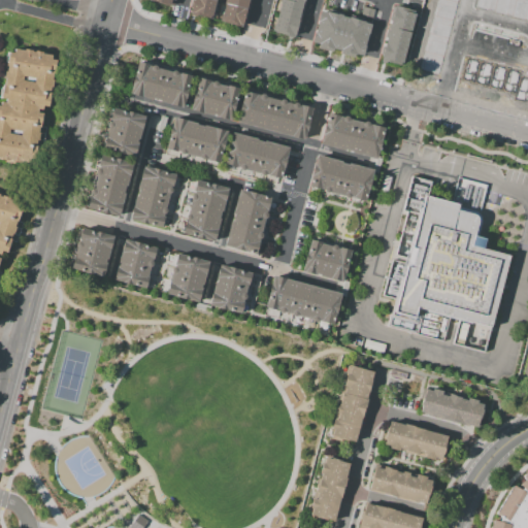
[(193,0),(213,0),(209,19),(190,12),(193,0)]
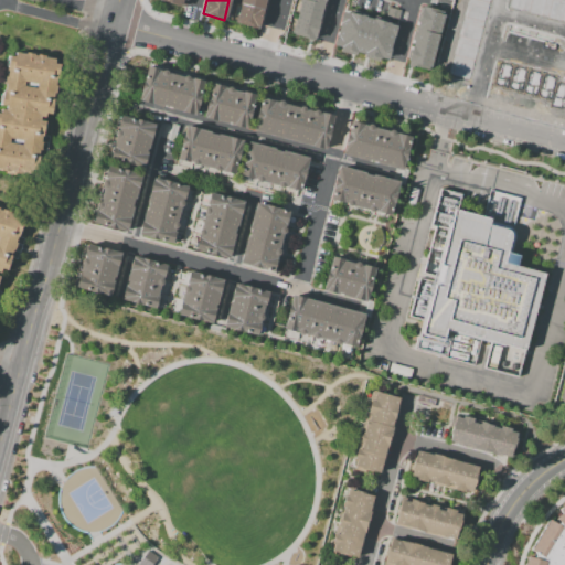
[(240,0),(264,0),(256,29),(234,22),(240,0)]
